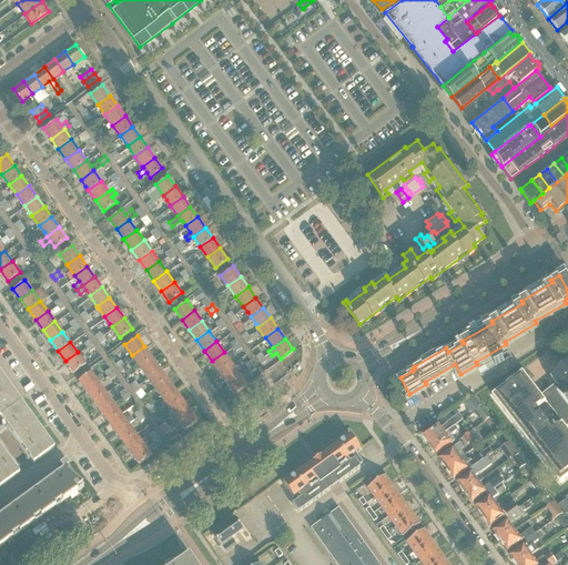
[(152,356),(144,346),(132,355),(140,365),(152,356)]
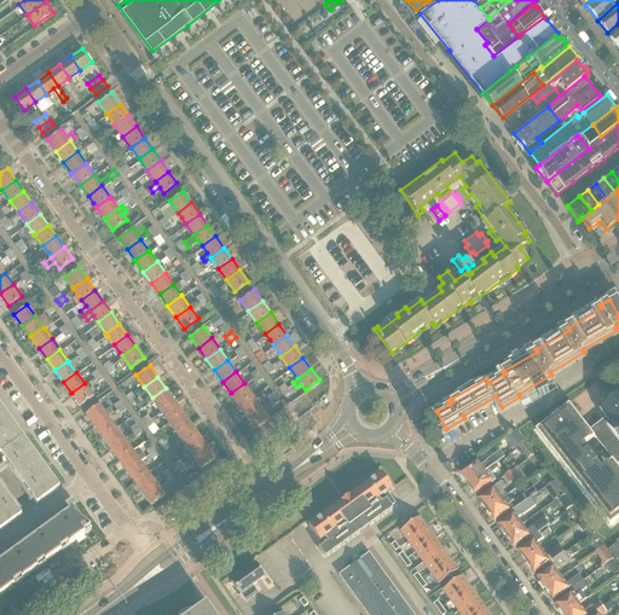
[(71,393),(80,405),(93,395),(87,388),(92,384),(88,381),(85,383),(71,393)]
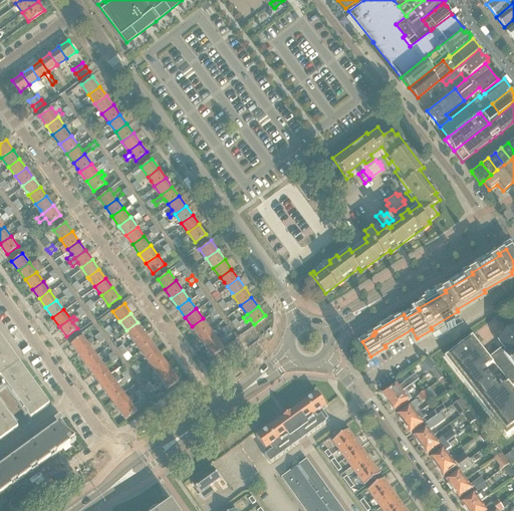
[(210,327),(203,318),(192,326),(198,335),(210,327)]
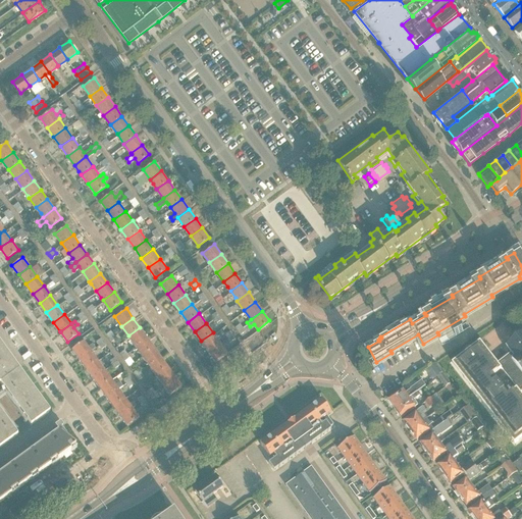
[(128,335),(136,346),(147,336),(140,327),(128,335)]
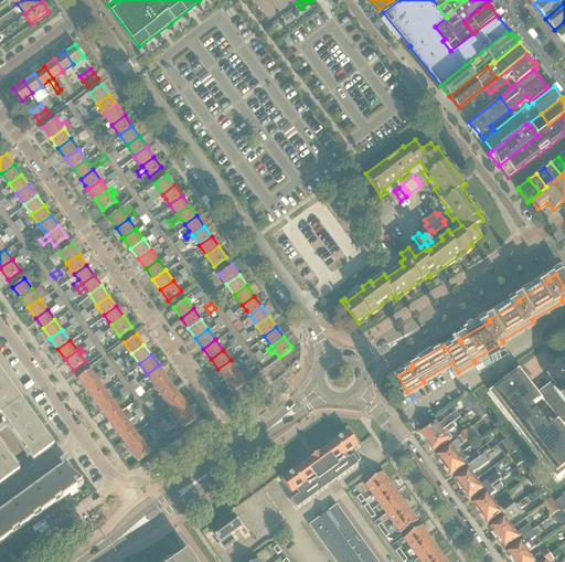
[(237,370),(231,360),(217,369),(225,380),(237,370)]
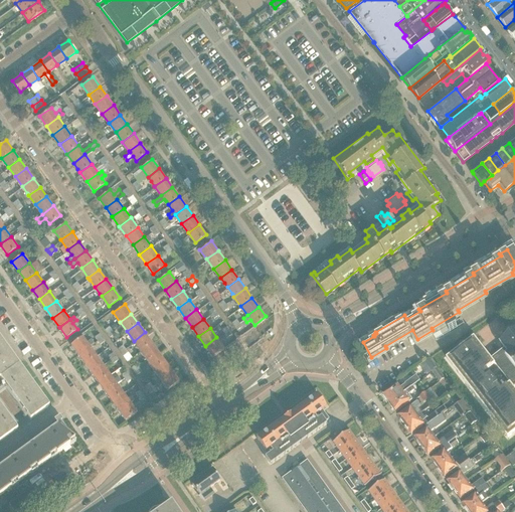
[(475,334),(447,355),(481,399),(508,435),(514,429),(514,386),(514,385),(514,384),(514,328),(500,340),(505,346),(492,356),(475,334)]
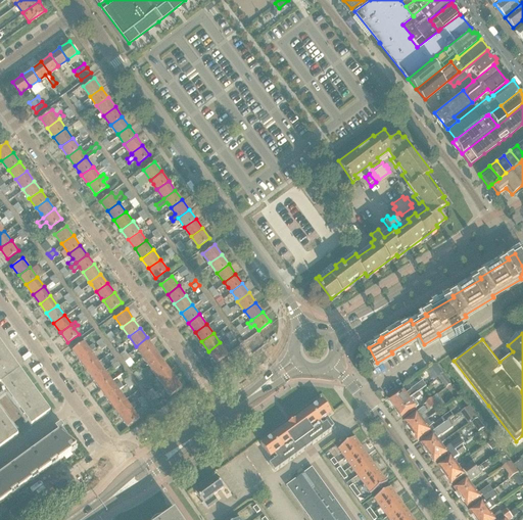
[(154,347),(147,337),(136,346),(142,356),(154,347)]
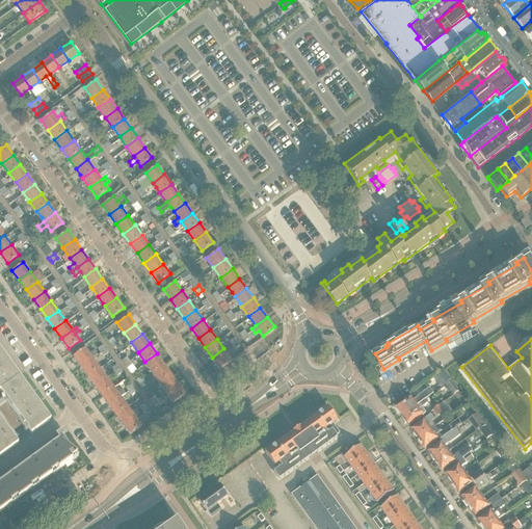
[(0,388),(31,430),(51,417),(0,346),(0,388)]
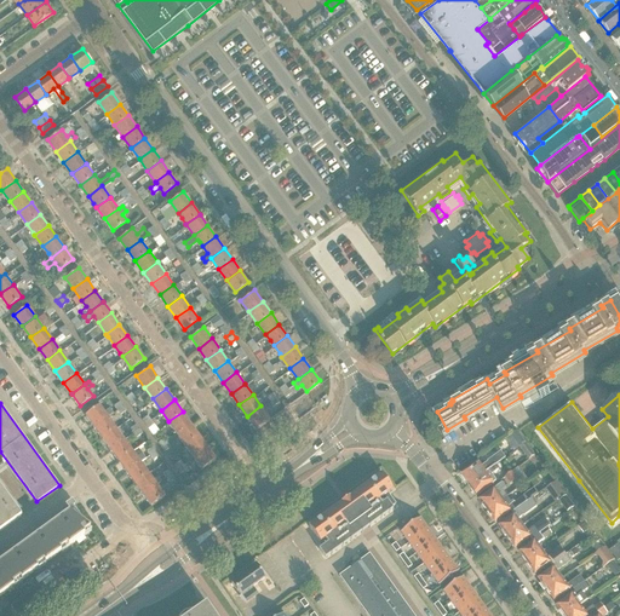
[(85,413),(93,425),(108,415),(114,410),(110,406),(104,410),(99,403),(85,413)]
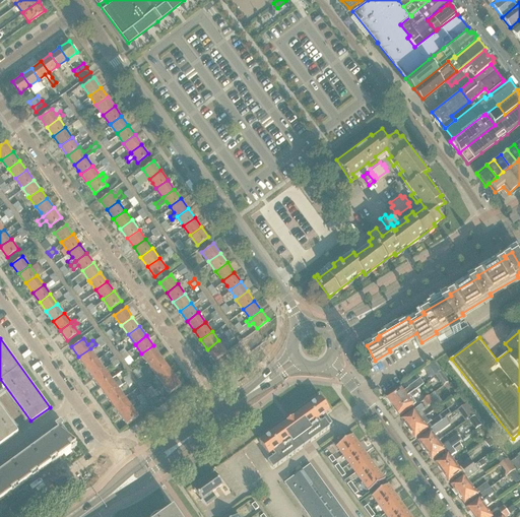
[(225,350),(218,340),(207,349),(214,359),(225,350)]
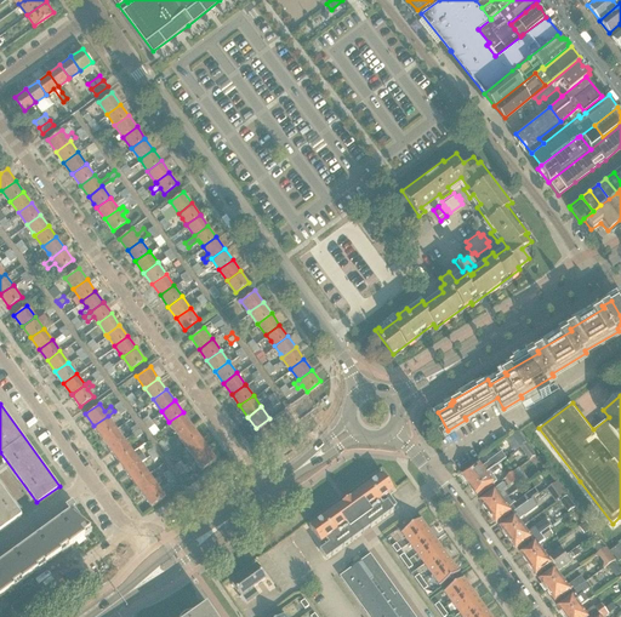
[(169,422),(177,433),(191,423),(183,412),(169,422)]
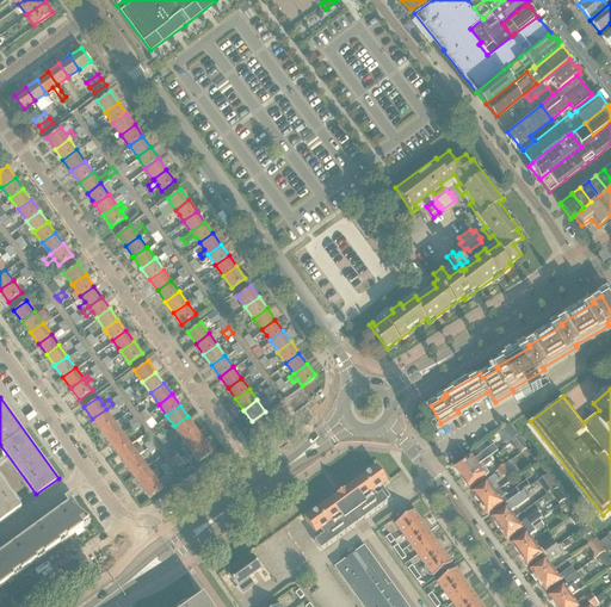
[(92,419),(97,423),(100,429),(113,420),(106,409),(92,419)]
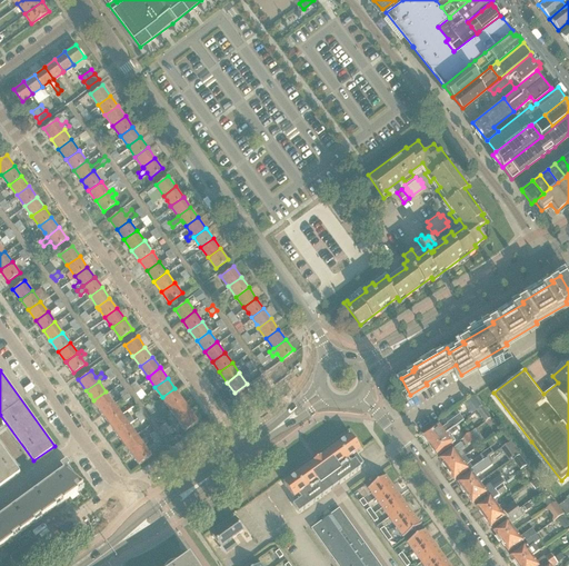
[(182,398),(175,388),(162,397),(170,408),(182,398)]
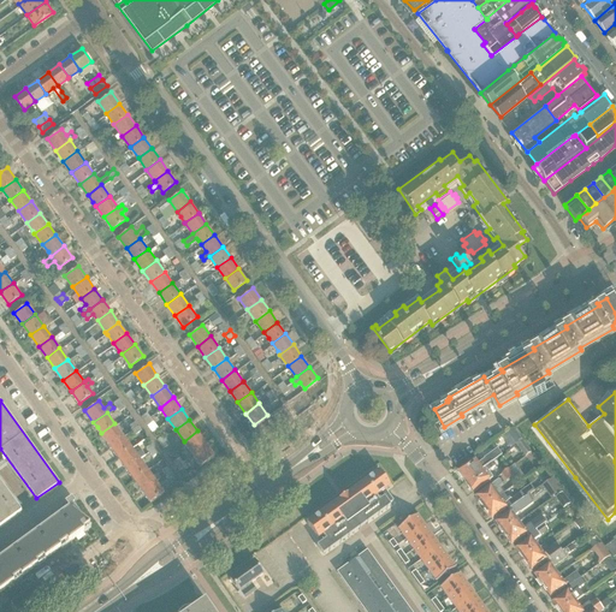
[(101,433),(104,437),(110,444),(123,434),(114,423),(101,433)]
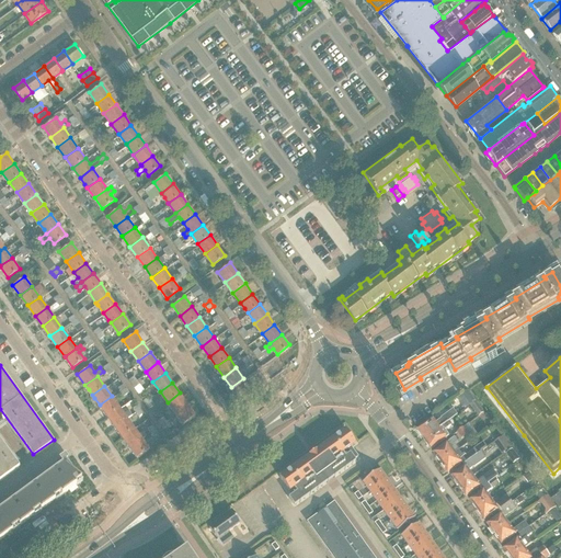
[(469,387),(464,390),(470,401),(476,398),(469,387)]
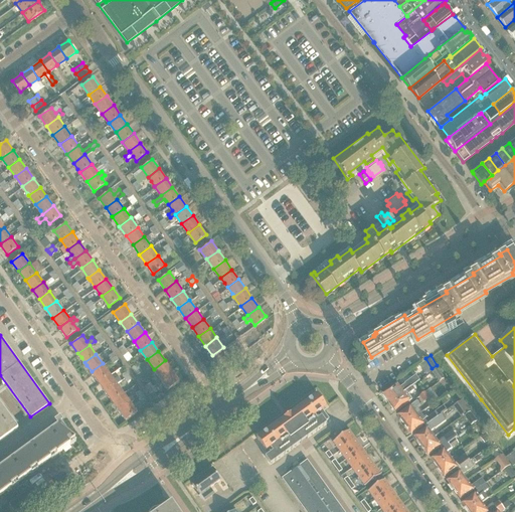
[(156,381),(160,378),(172,370),(165,360),(154,369),(158,374),(153,378),(156,381)]
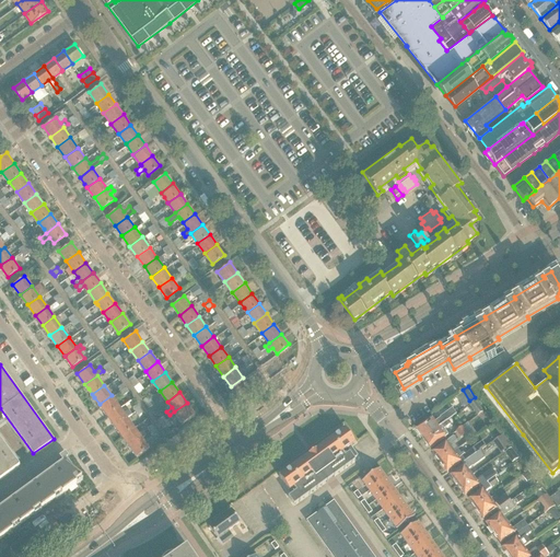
[(112,395),(100,404),(106,415),(119,406),(112,395)]
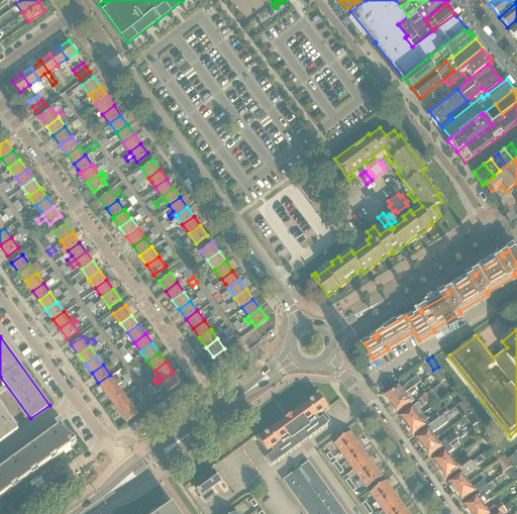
[(434,371),(441,381),(446,377),(439,367),(434,371)]
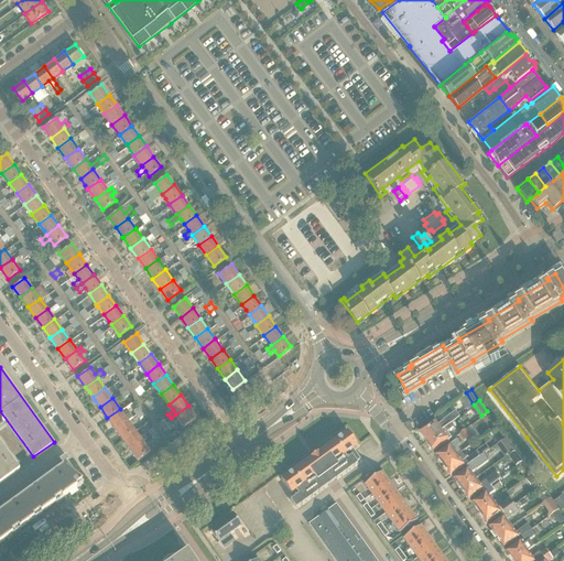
[(196,416),(188,406),(175,414),(183,425),(196,416)]
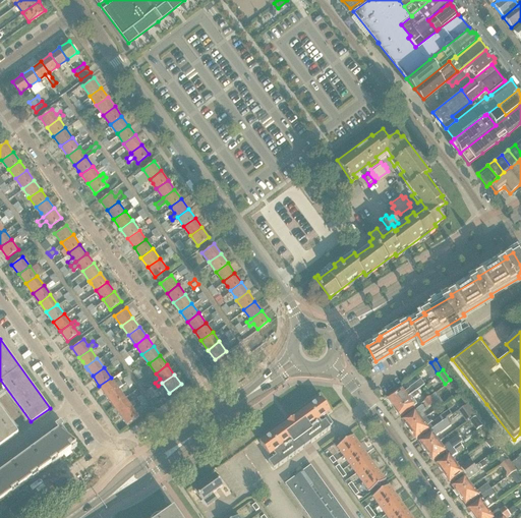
[(411,386),(405,390),(402,385),(388,396),(389,397),(388,399),(391,402),(392,402),(394,404),(425,382),(422,377),(410,385),(411,386)]
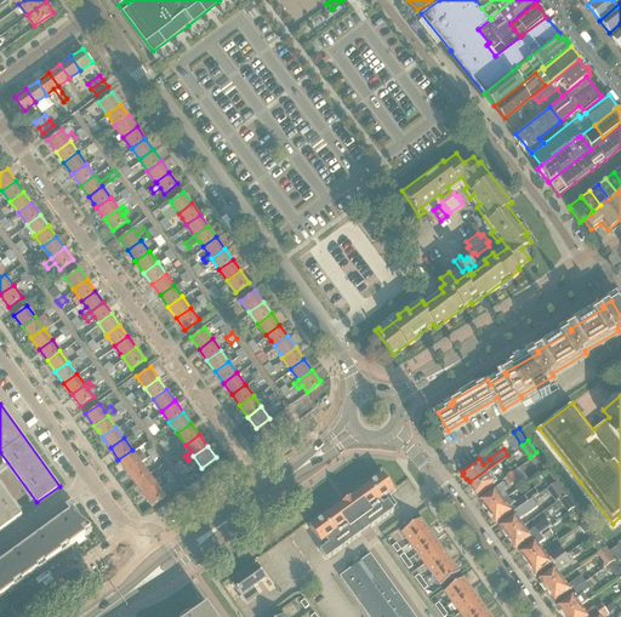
[(136,456),(132,450),(118,460),(126,470),(140,461),(146,456),(142,451),(136,456)]
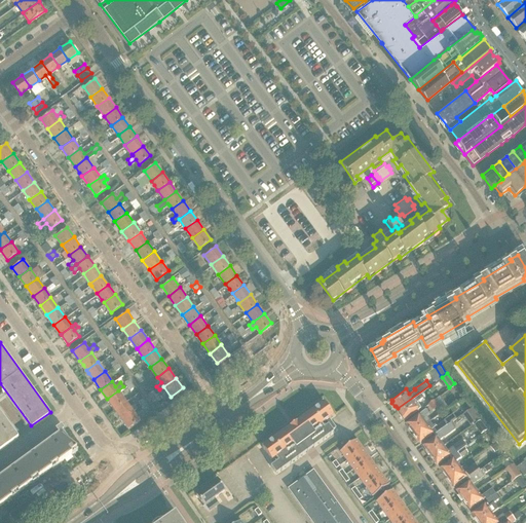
[(429,386),(429,385),(398,408),(401,412),(400,413),(402,416),(404,416),(404,417),(419,407),(415,402),(423,396),(421,393),(429,386)]
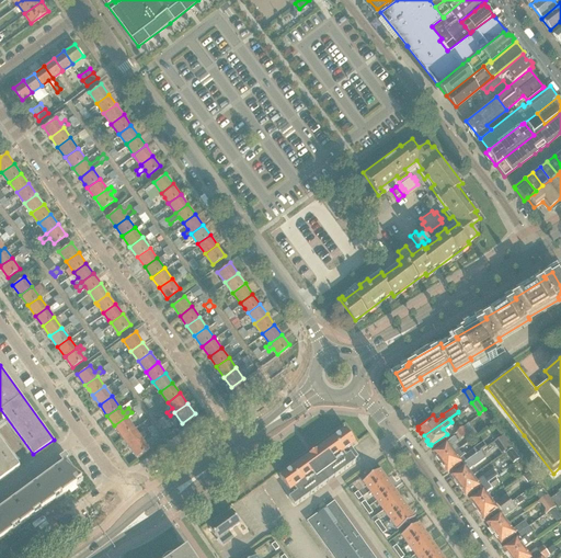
[(114,425),(119,432),(122,435),(134,426),(126,417),(114,425)]
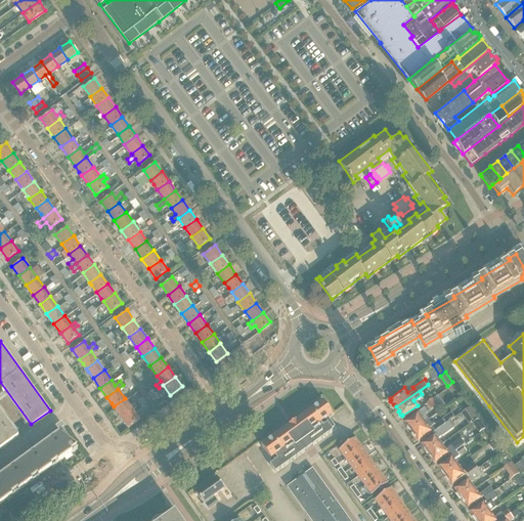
[(427,401),(431,407),(438,402),(434,396),(427,401)]
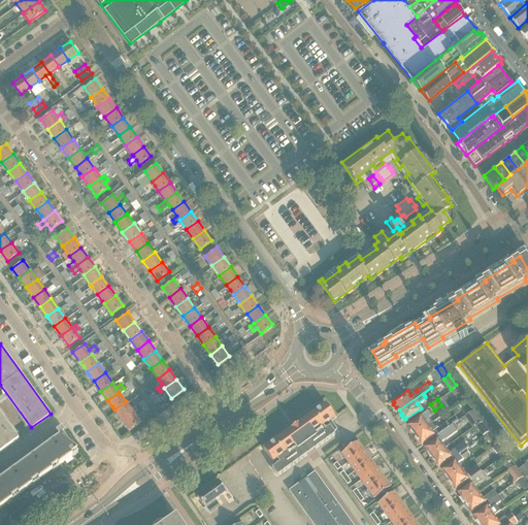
[(126,401),(114,409),(122,420),(133,411),(137,407),(134,403),(130,406),(126,401)]
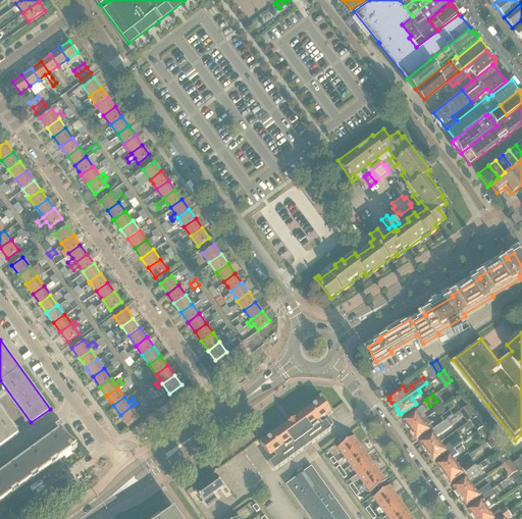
[(260,442),(269,455),(273,451),(279,460),(332,421),(326,412),(330,410),(321,397),(260,442)]
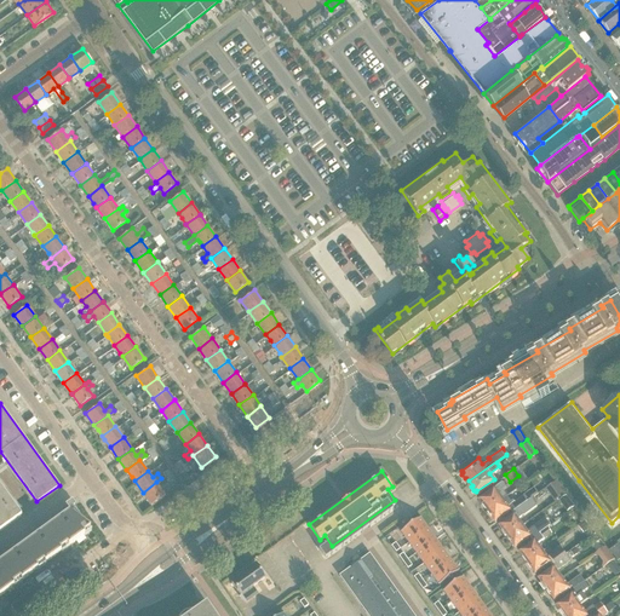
[(546,485),(555,499),(566,491),(556,478),(546,485)]
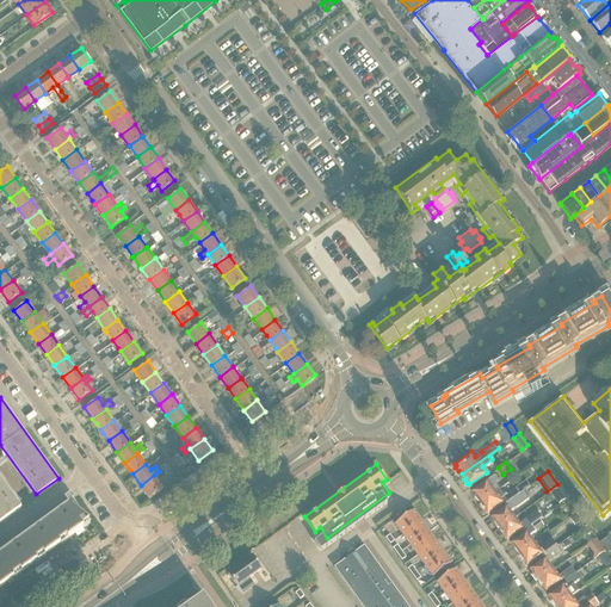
[(475,493),(480,500),(500,485),(495,479),(498,477),(495,472),(473,489),(475,493)]
